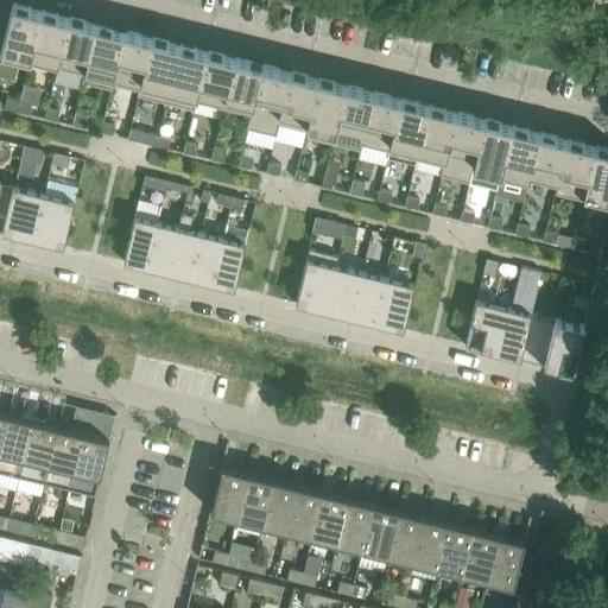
[(17,2),(16,2),(13,2),(0,54),(0,59),(27,67),(42,10),(27,6),(27,4),(17,1),(17,2)]
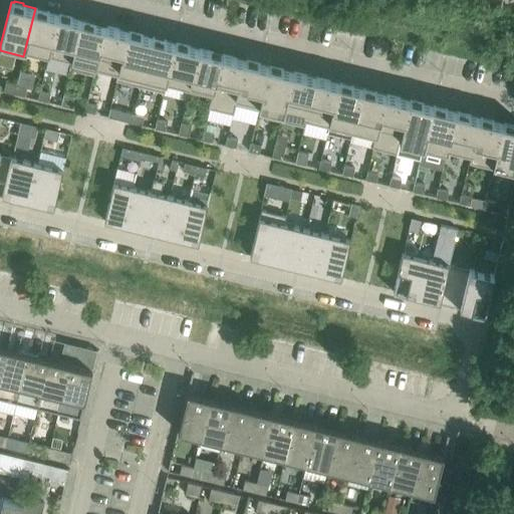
[(35,8),(23,56),(24,56),(26,47),(48,53),(58,13),(46,10),(46,9),(37,7),(37,8),(35,8)]
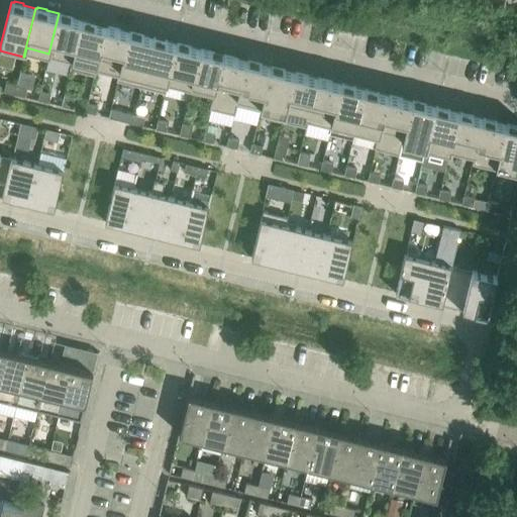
[(48,54),(46,65),(69,71),(70,68),(71,69),(82,19),(70,16),(71,15),(62,13),(61,14),(59,13),(48,54)]
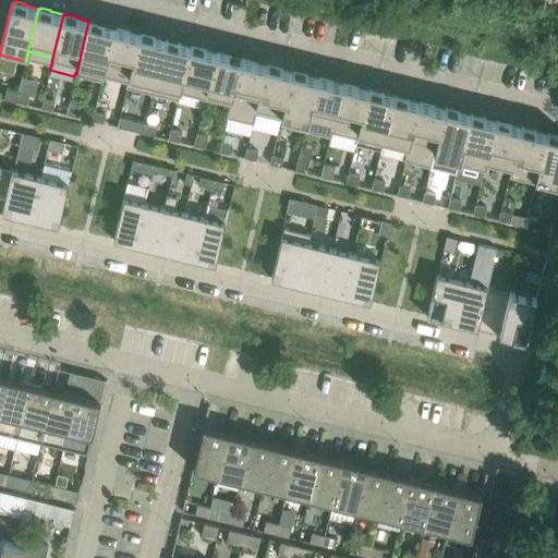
[(101,80),(114,27),(100,24),(101,22),(92,20),(92,22),(88,21),(76,74),(101,80)]
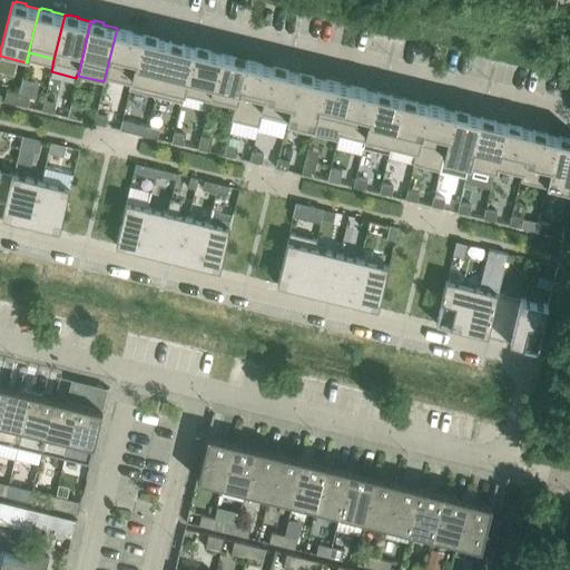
[(117,28),(104,81),(105,82),(106,77),(129,82),(128,88),(129,88),(143,33),(129,30),(117,28)]
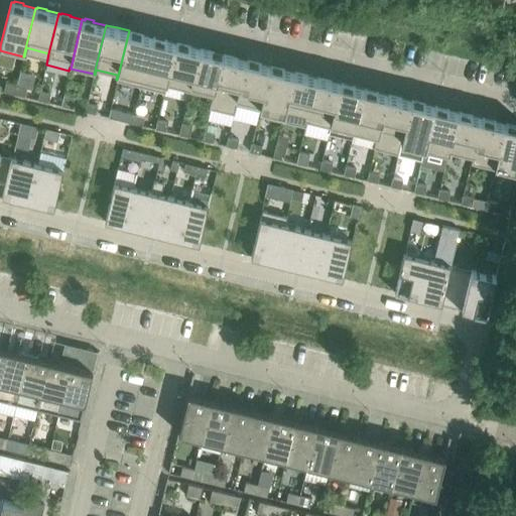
[(140,86),(152,36),(140,33),(140,32),(132,30),(131,31),(129,30),(117,80),(140,86)]
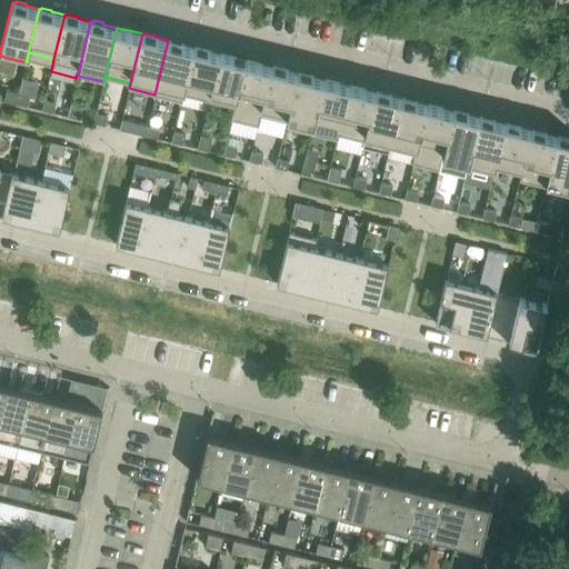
[(168,40),(155,95),(181,100),(195,47),(180,43),(181,41),(171,39),(171,41),(168,40)]
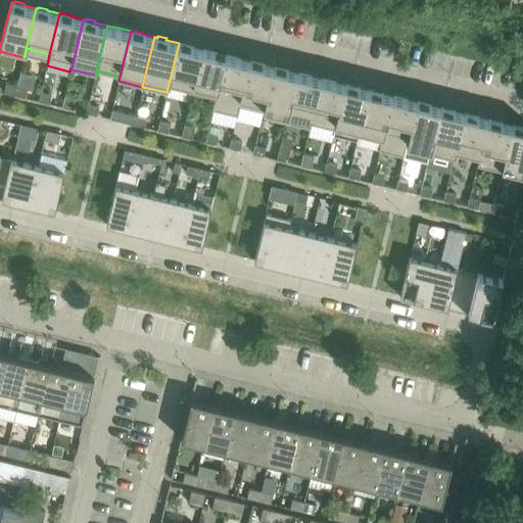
[(179,43),(167,92),(168,93),(170,83),(192,89),(202,48),(190,45),(190,44),(181,42),(181,43),(179,43)]
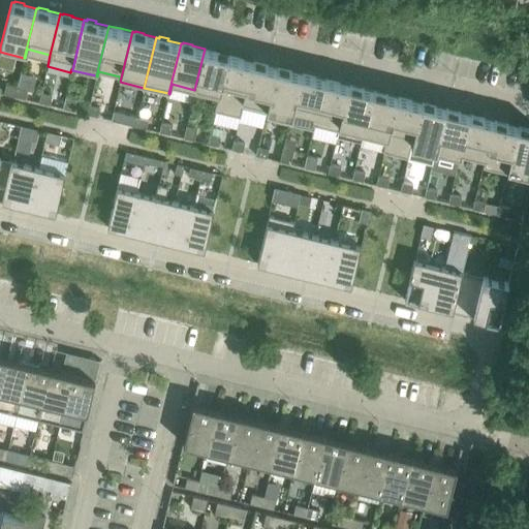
[(228,55),(226,55),(226,53),(218,51),(217,52),(205,49),(194,90),(218,95),(219,96),(228,55)]
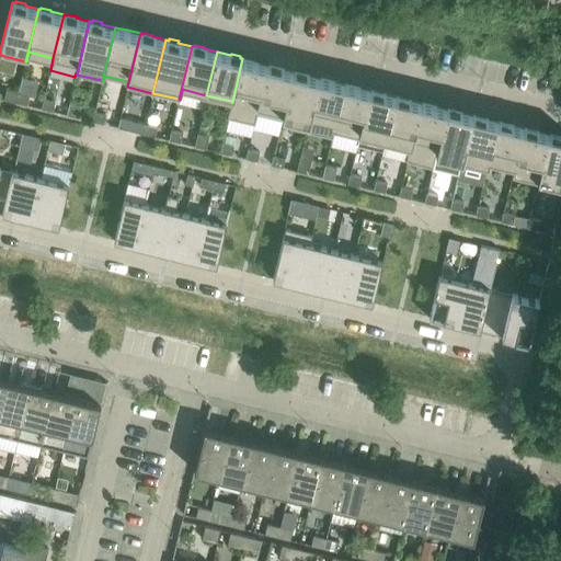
[(255,113),(267,65),(255,61),(242,58),(232,102),(231,101),(228,116),(255,123),(256,114),(255,113)]
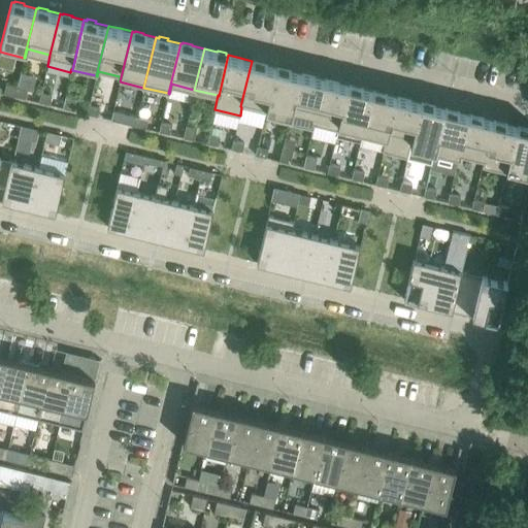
[(255,61),(252,61),(240,106),(241,107),(266,112),(267,107),(266,107),(276,66),(264,64),(264,62),(255,60),(255,61)]
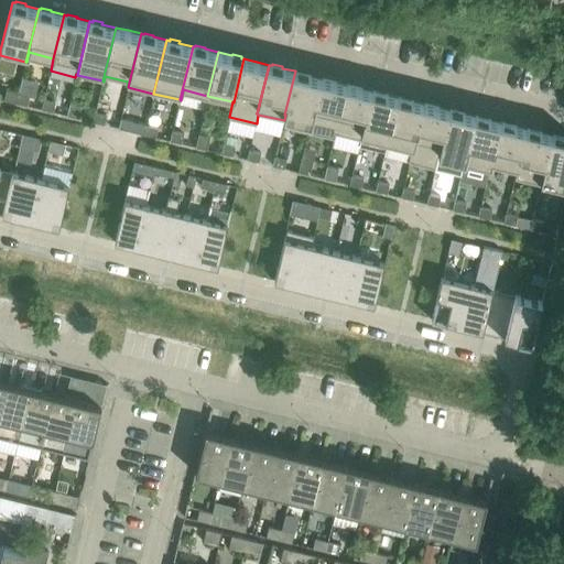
[(285,115),(310,120),(311,121),(321,77),(307,74),(307,73),(299,71),(297,72),(295,71),(284,115),(285,115)]
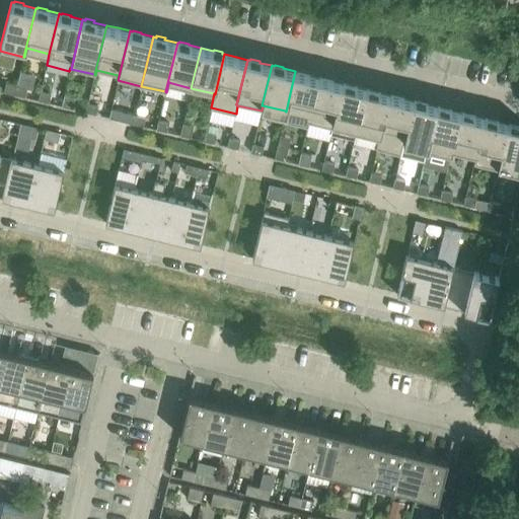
[(308,122),(319,77),(295,71),(286,112),(285,110),(283,121),(308,127),(309,122),(308,122)]
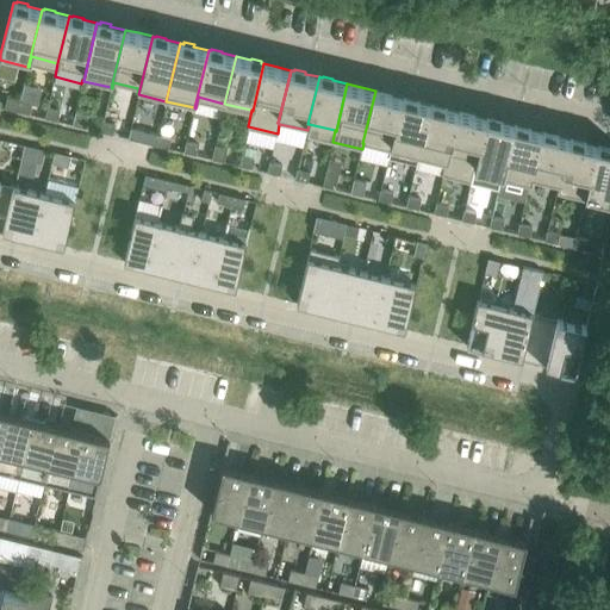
[(391,144),(403,98),(375,91),(362,143),(363,143),(390,150),(391,144)]
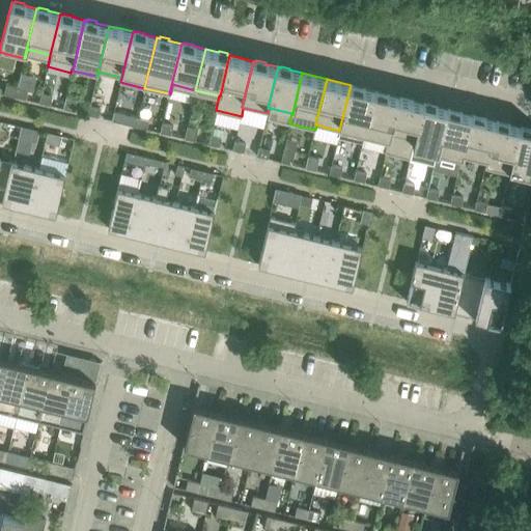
[(6,84),(4,93),(15,95),(17,87),(6,84)]
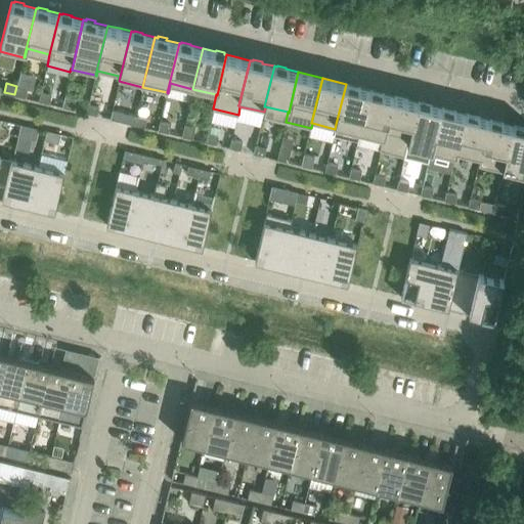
[(369,89),(357,86),(357,85),(348,83),(348,84),(346,84),(336,124),(335,129),(334,134),(357,140),(369,89)]
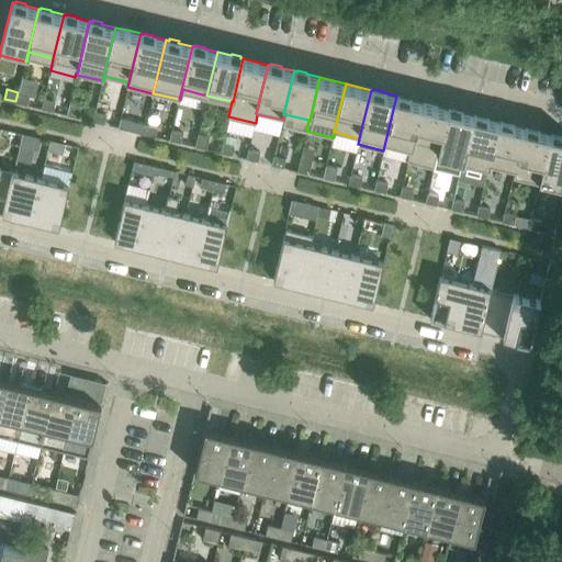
[(15,101),(27,104),(30,94),(18,92),(15,101)]
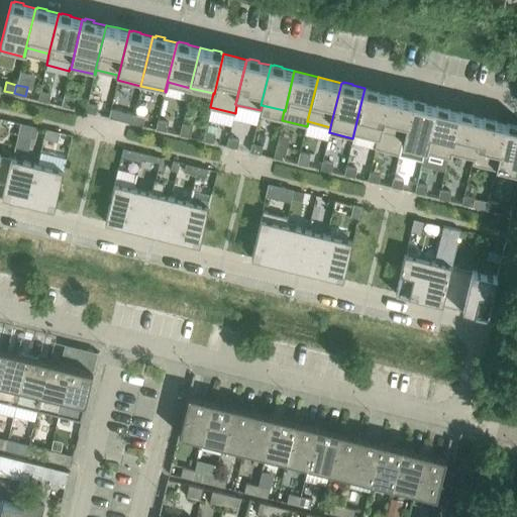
[(376,148),(389,94),(376,91),(377,90),(368,88),(367,89),(365,88),(352,138),(351,142),(376,148)]
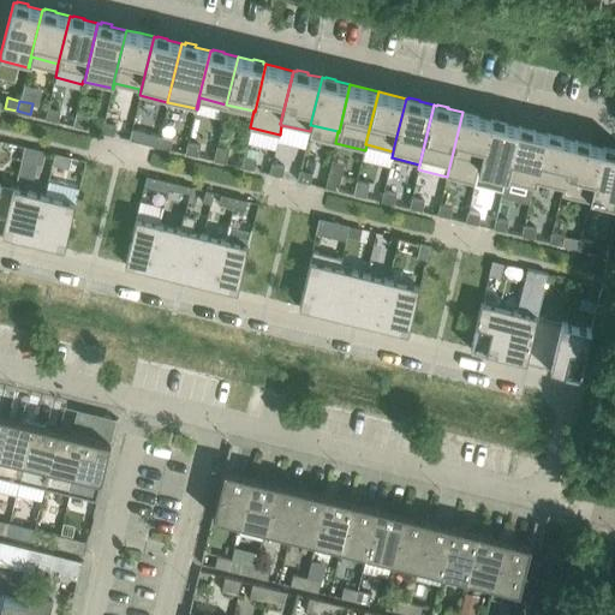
[(48,107),(46,118),(58,120),(60,111),(48,107)]
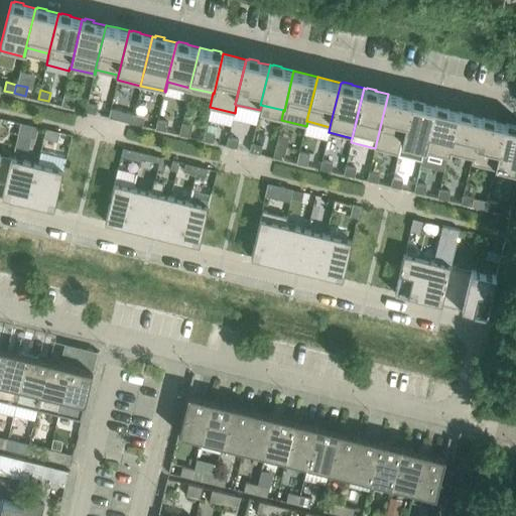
[(61,104),(72,107),(75,96),(65,93),(61,104)]
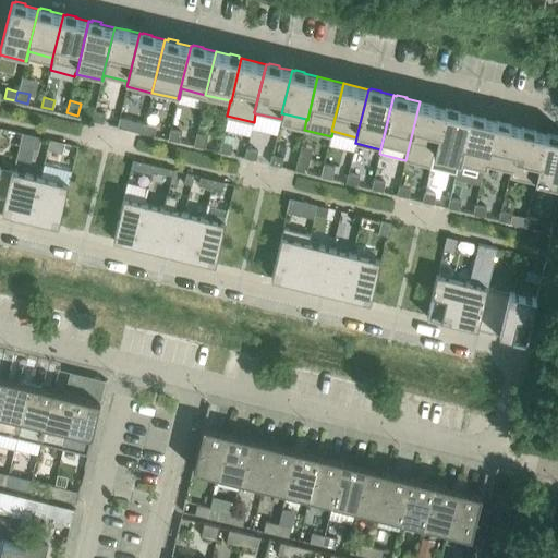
[(420,101),(405,160),(432,166),(435,150),(445,108),(420,101)]
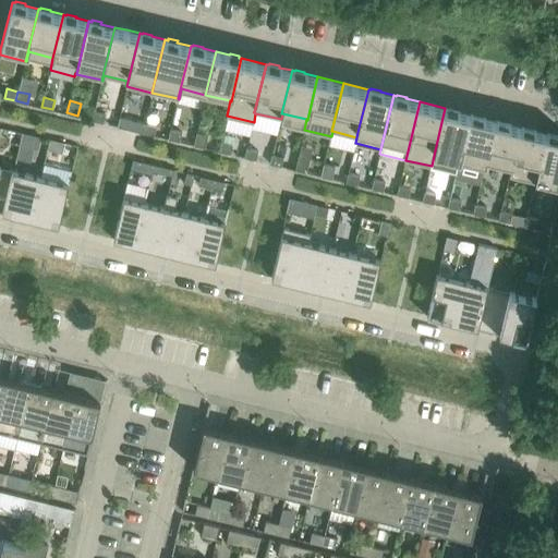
[(435,150),(459,157),(460,157),(471,114),(457,111),(457,109),(447,107),(447,108),(445,108),(435,150)]
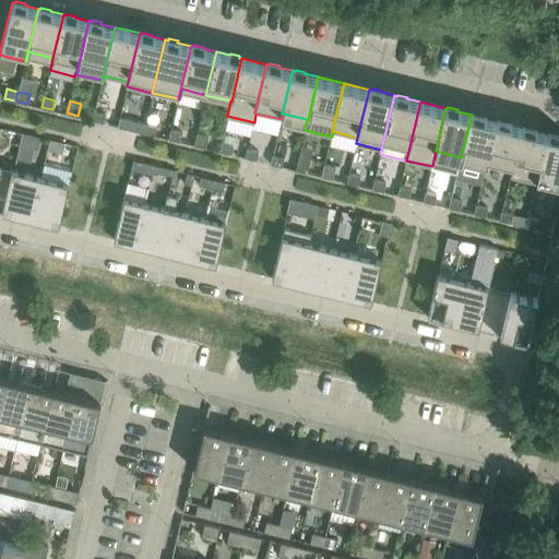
[(94,110),(92,119),(104,122),(106,113),(94,110)]
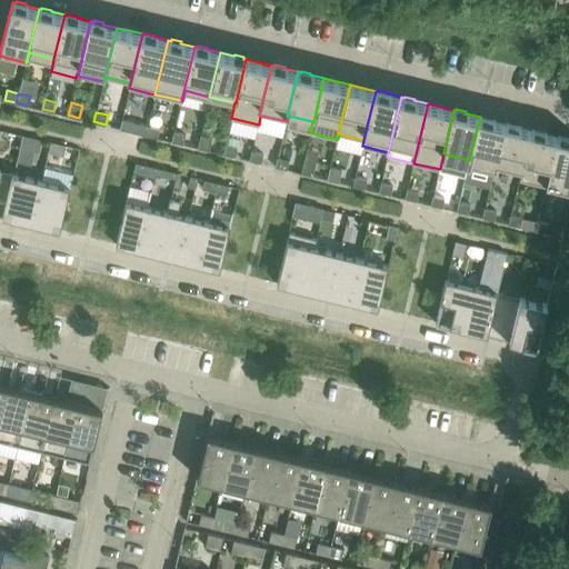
[(482,116),(481,117),(480,117),(469,160),(468,160),(467,165),(495,172),(496,167),(506,122),(491,119),(492,118),(482,116)]
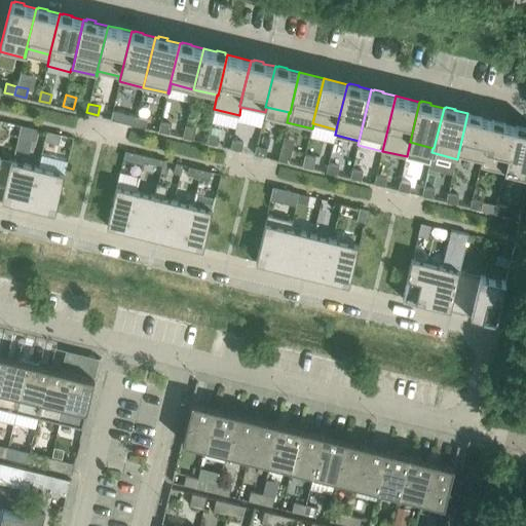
[(113,109),(111,118),(135,124),(137,115),(113,109)]
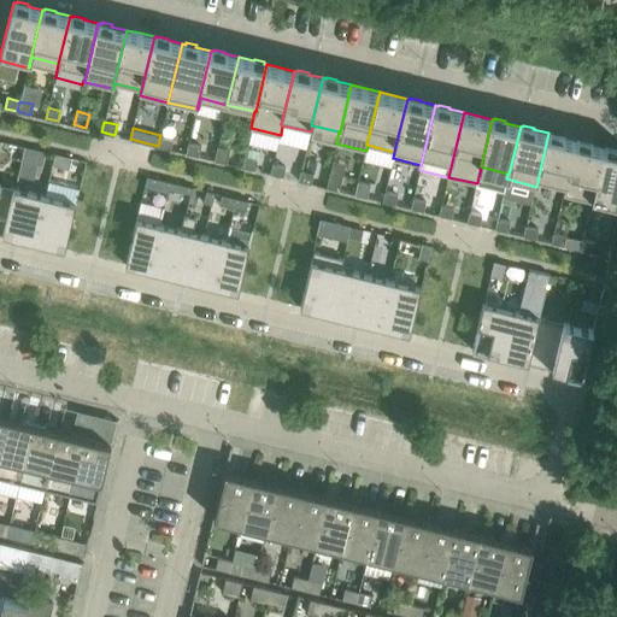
[(538,181),(565,188),(577,140),(562,136),(562,135),(551,133),(551,134),(548,133),(538,181)]
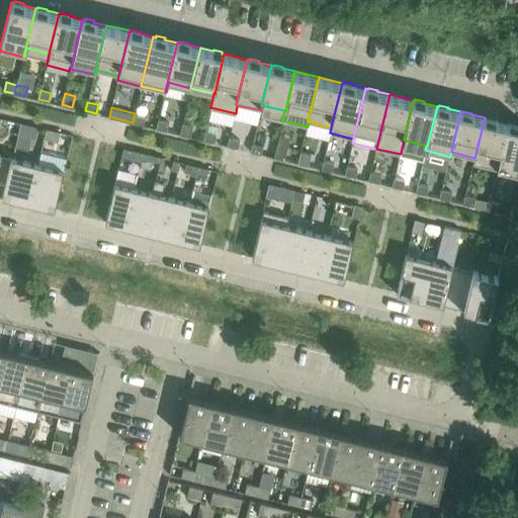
[(133,122),(143,124),(145,116),(135,113),(133,122)]
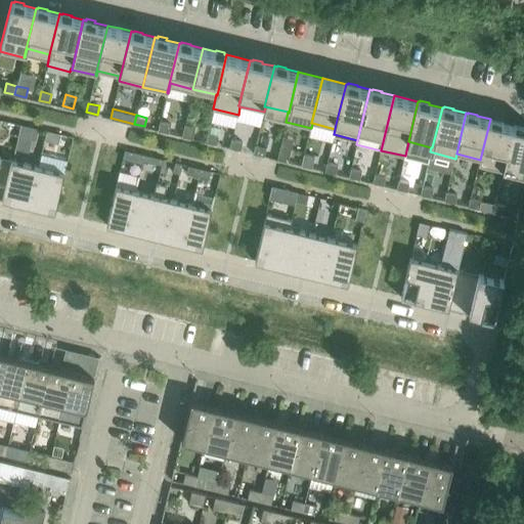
[(504,165),(514,125),(500,122),(500,120),(491,118),(491,120),(490,119),(480,160),(504,165)]
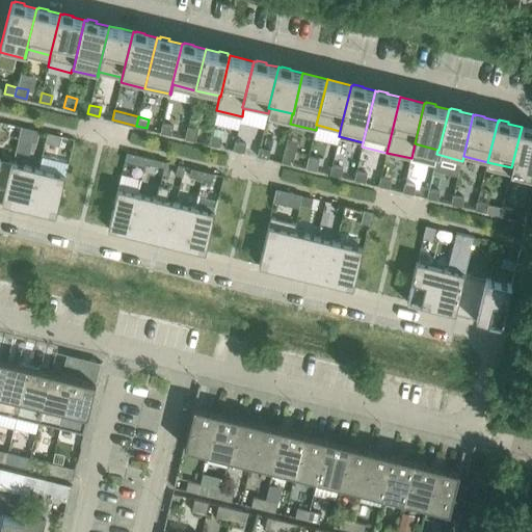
[(160,131),(170,134),(174,125),(162,123),(160,131)]
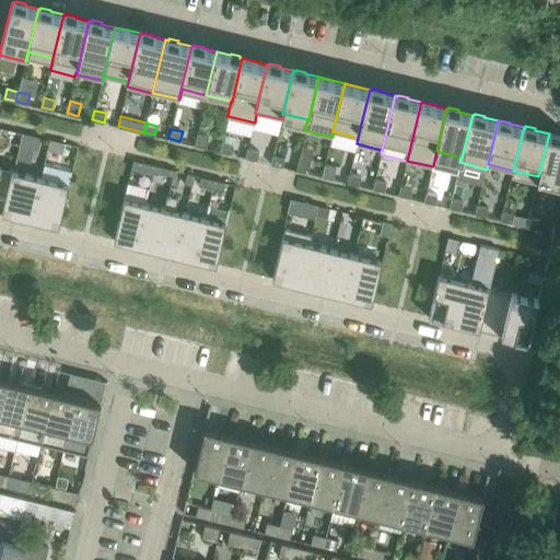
[(23,132),(20,143),(34,147),(37,147),(39,136),(23,132)]
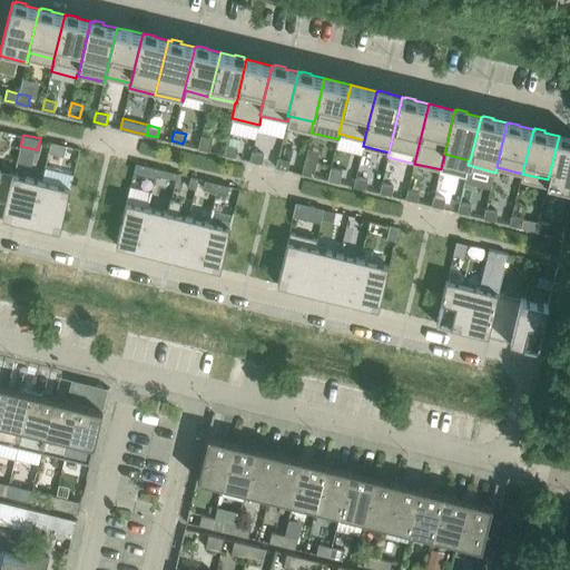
[(197,147),(209,150),(213,137),(200,135),(197,147)]
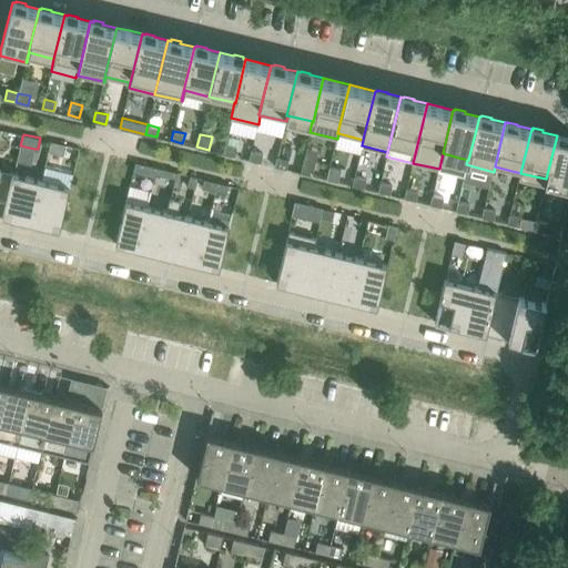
[(567,137),(559,134),(558,135),(557,135),(546,179),(567,184),(567,137)]
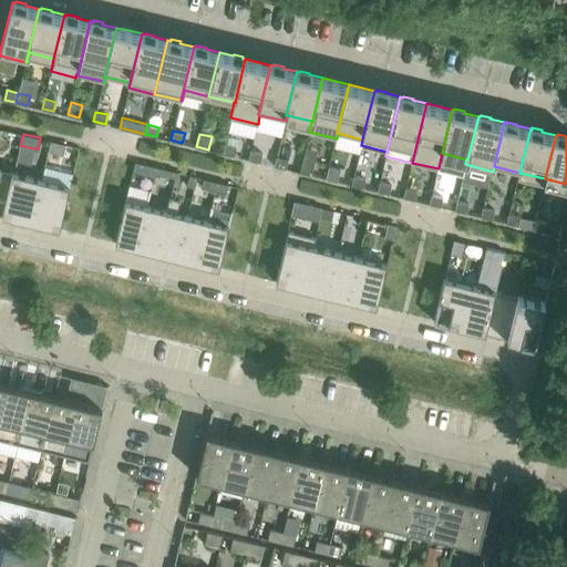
[(51,140),(48,151),(63,154),(65,144),(51,140)]
